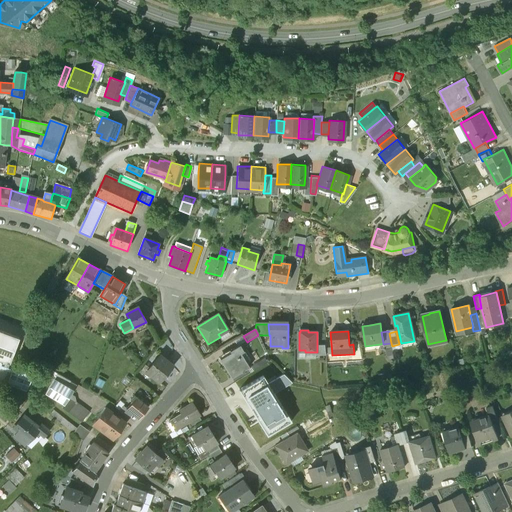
[(0,380),(3,382),(10,364),(18,340),(0,333),(0,380)]
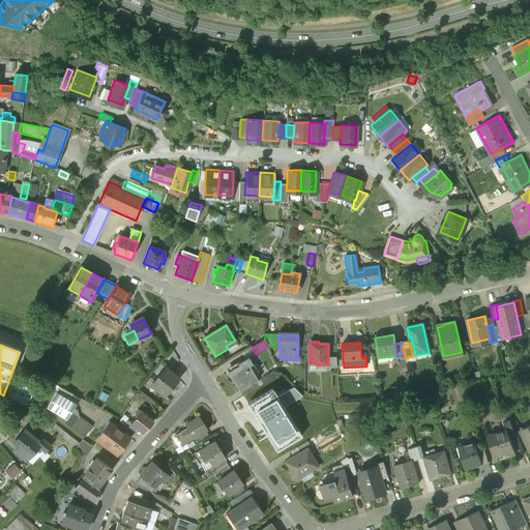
[(405,355),(396,356),(396,355),(393,356),(394,362),(394,363),(406,361),(406,358),(405,355)]
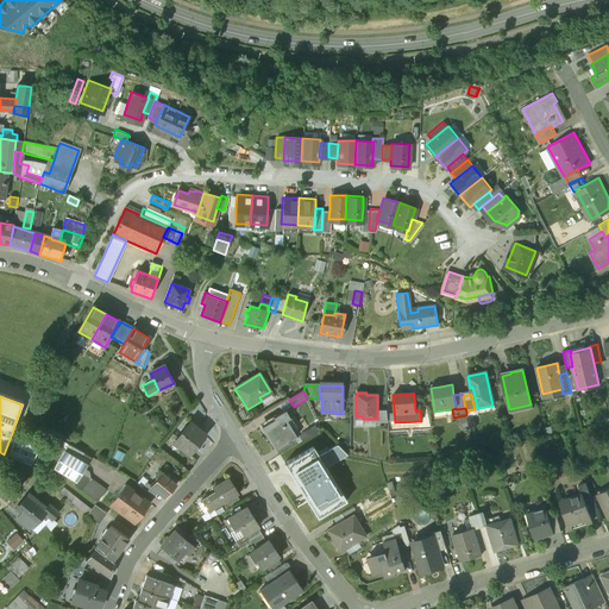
[(286,410),(272,419),(274,420),(262,427),(268,437),(269,435),(271,439),(277,446),(287,441),(287,443),(296,438),(287,421),(290,419),(286,410)]
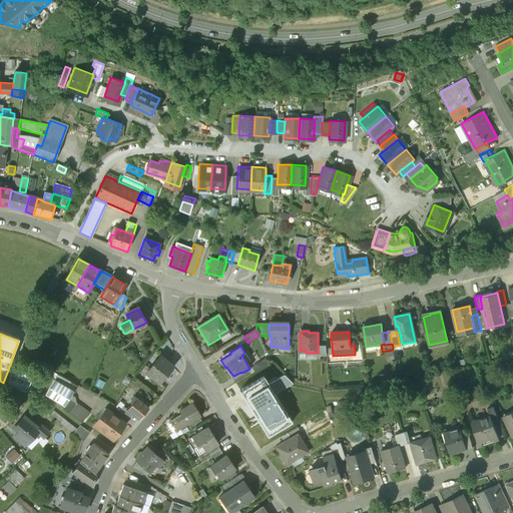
[(326,347),(318,347),(318,353),(317,358),(327,358),(326,347)]
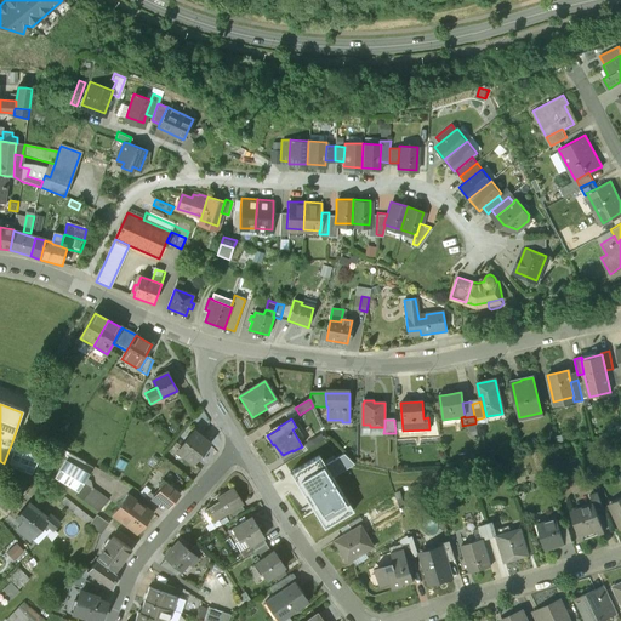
[(194,432),(177,453),(193,465),(210,445),(194,432)]
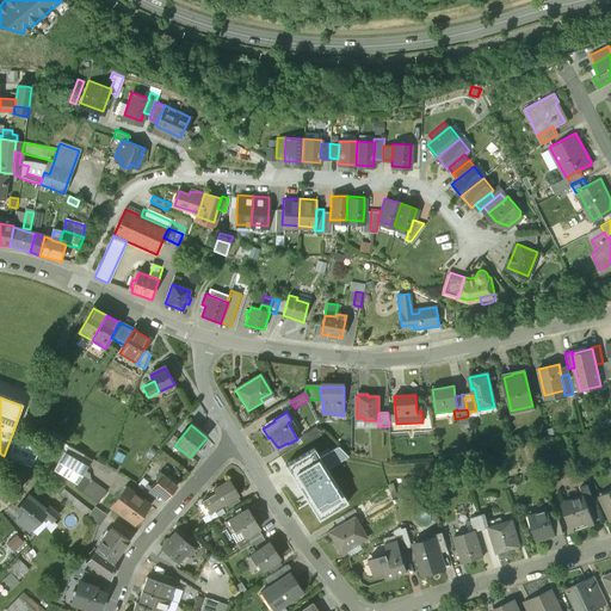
[(316,429),(301,437),(304,443),(320,434),(316,429)]
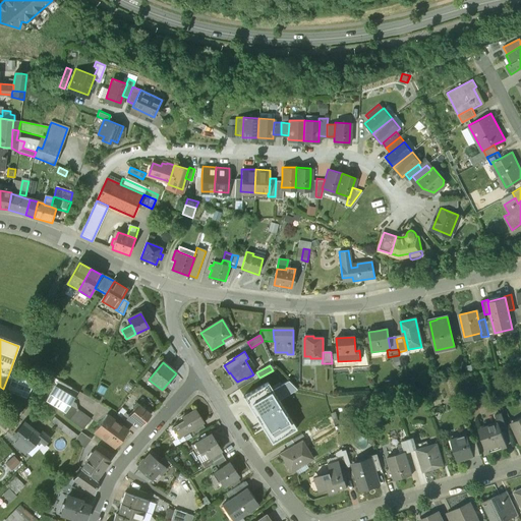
[(65,385),(52,378),(49,384),(55,388),(55,387),(61,391),(65,385)]
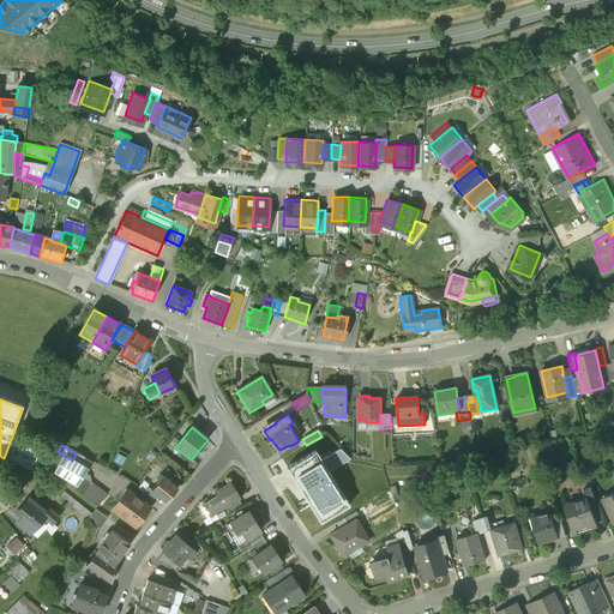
[(341,450),(321,462),(329,474),(351,461),(341,450)]
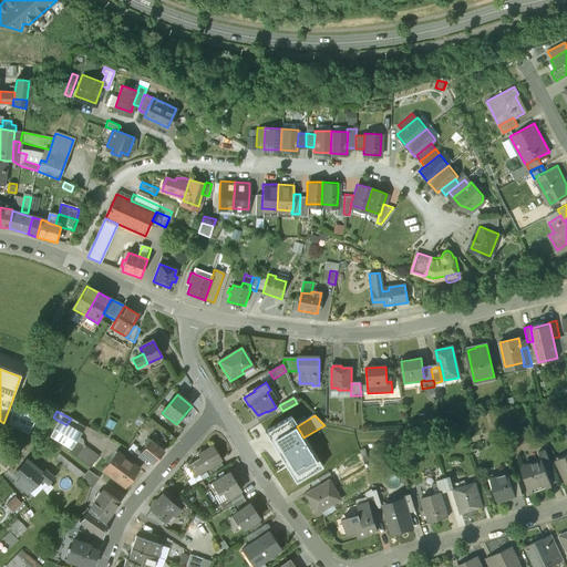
[(295,483),(321,467),(303,437),(297,426),(291,418),(265,433),(295,483)]
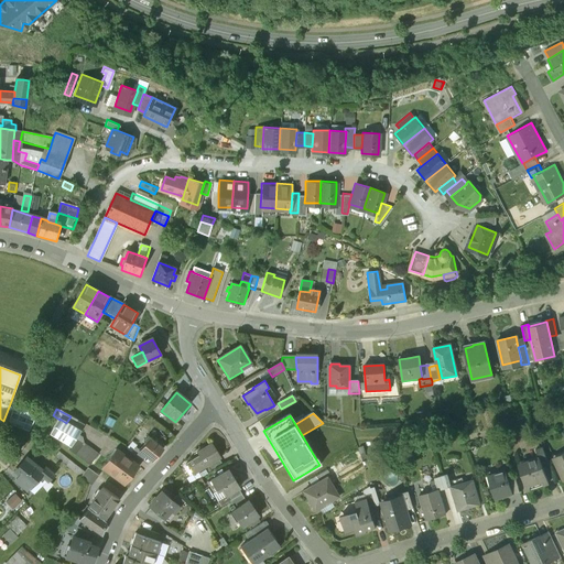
[(66,423),(60,419),(60,420),(51,434),(72,446),(75,440),(76,438),(80,431),(66,423)]
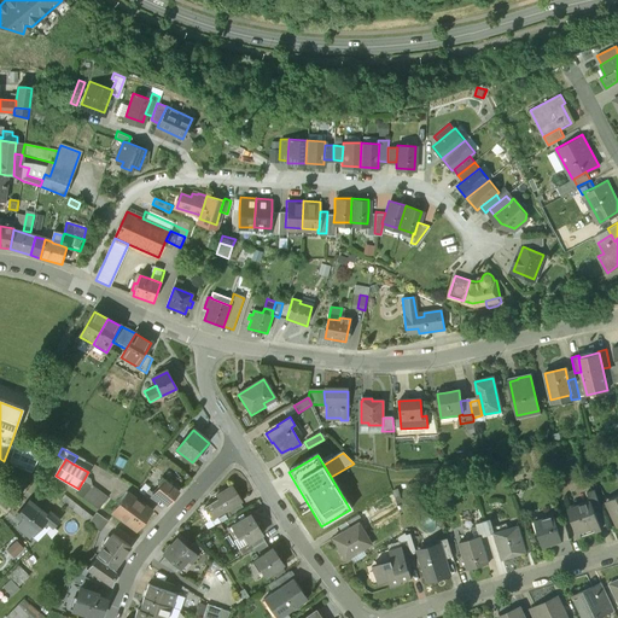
[(179,491),(162,478),(157,484),(159,485),(152,494),(168,506),(179,491)]
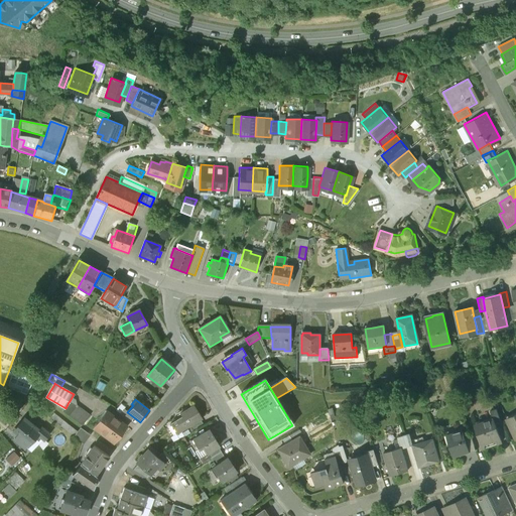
[(90,416),(70,401),(69,402),(66,408),(62,412),(83,426),(90,416)]
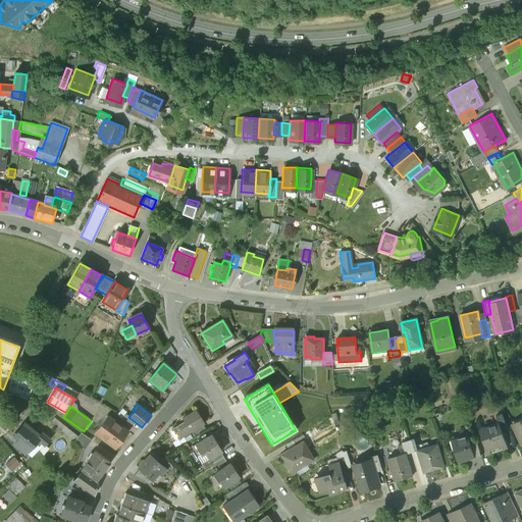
[(196,411),(183,420),(185,423),(172,430),(178,441),(192,432),(203,426),(205,425),(196,411)]
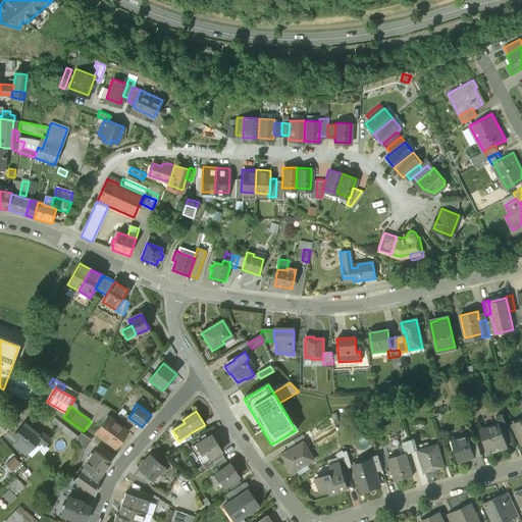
[(138,432),(142,427),(128,417),(124,414),(120,419),(138,432)]
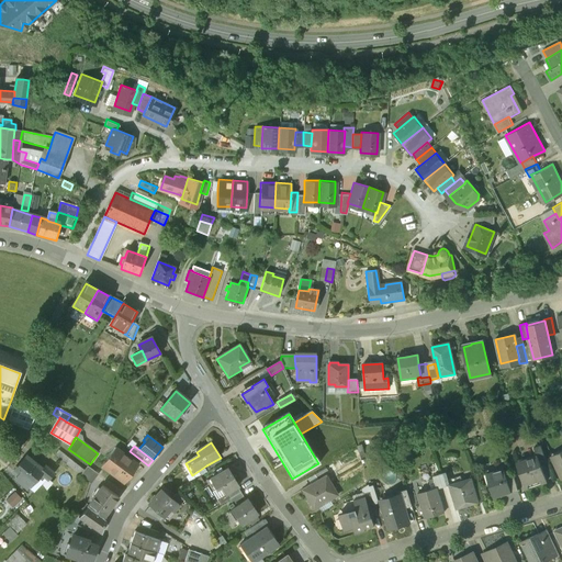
[(540,446),(534,449),(537,458),(539,462),(546,460),(540,446)]
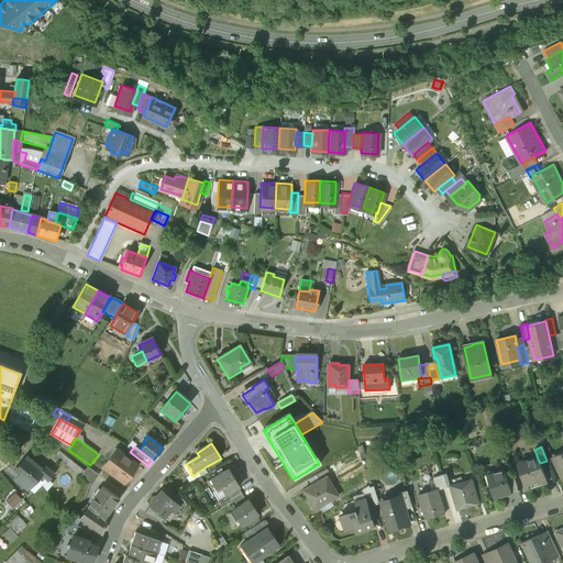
[(139,465),(116,449),(102,467),(124,484),(139,465)]
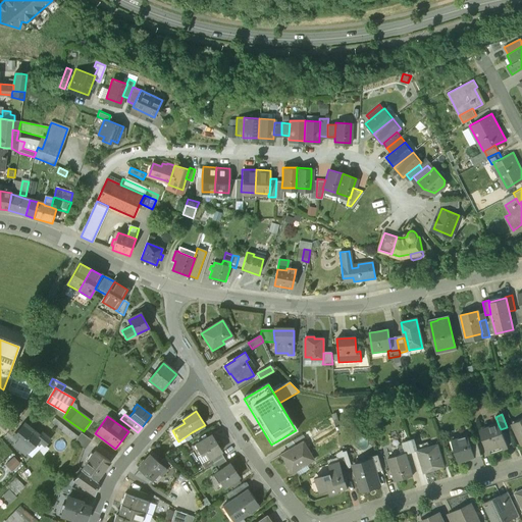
[(521,420),(512,425),(521,446),(521,445),(521,420)]
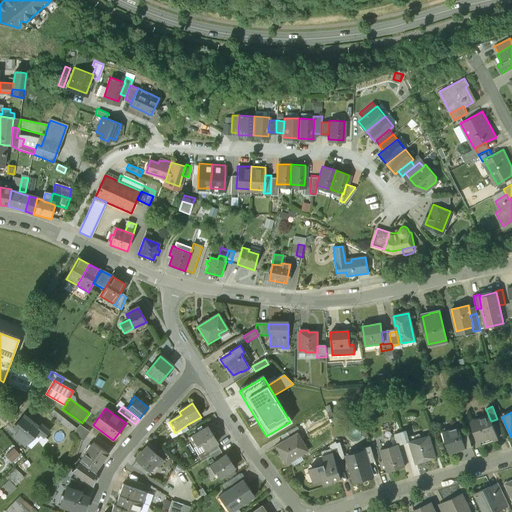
[(33,415),(28,420),(38,428),(41,425),(42,423),(33,415)]
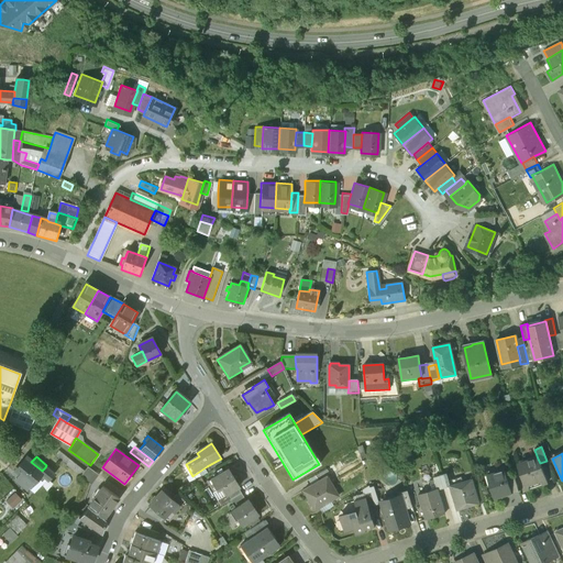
[(26,459),(14,473),(19,477),(29,486),(30,486),(40,475),(42,472),(42,471),(31,462),(26,459)]
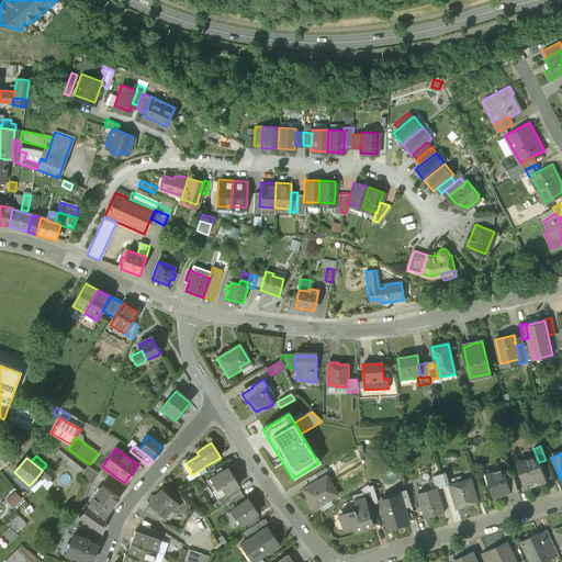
[(537,458),(518,464),(521,473),(519,473),(525,490),(546,482),(539,462),(537,458)]
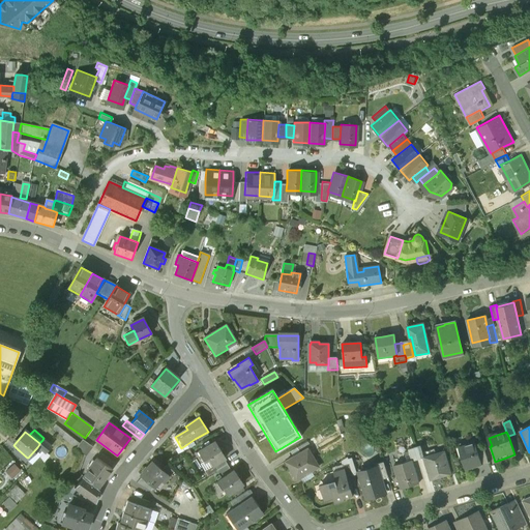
[(206,433),(195,439),(198,444),(209,438),(206,433)]
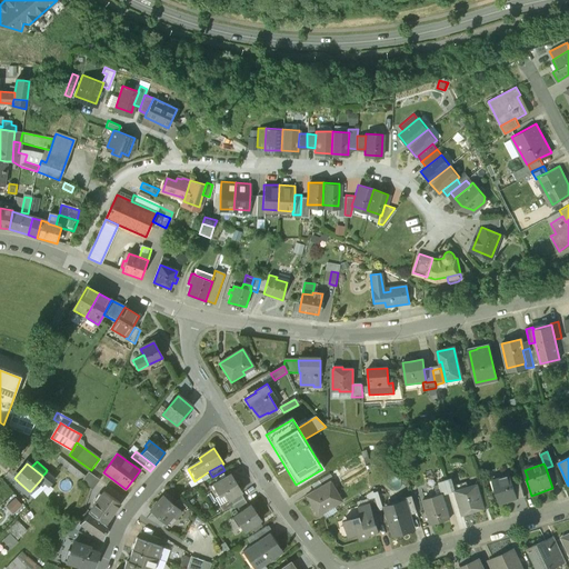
[(55,480),(46,472),(42,476),(42,477),(40,480),(49,487),(55,480)]
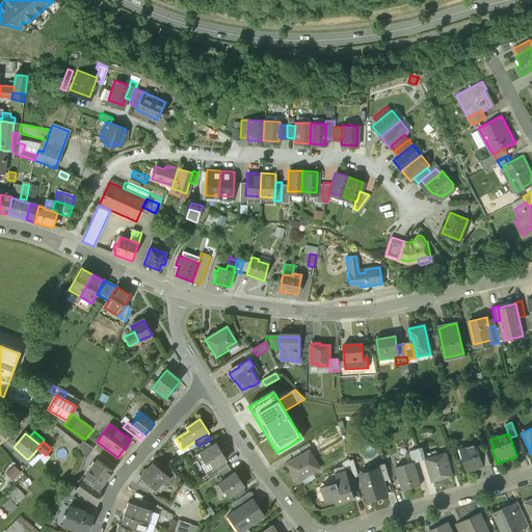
[(94,450),(83,442),(77,451),(86,459),(94,450)]
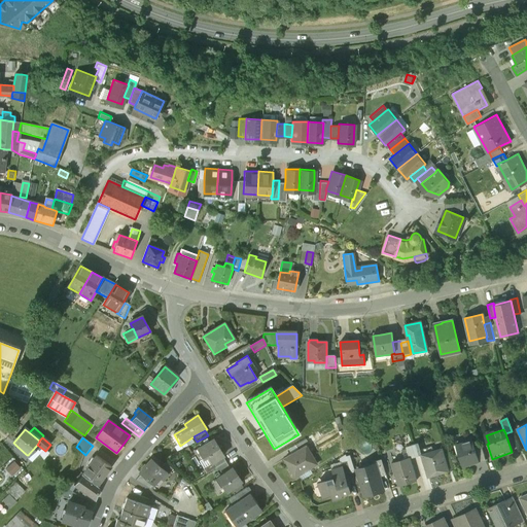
[(306,440),(295,446),(299,452),(306,448),(309,445),(306,440)]
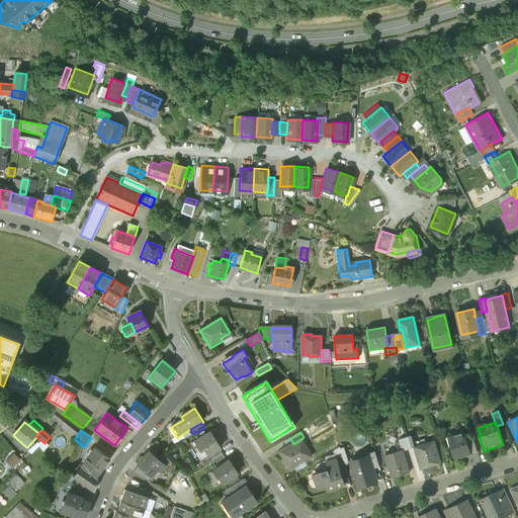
[(221,449),(210,433),(191,444),(196,454),(203,450),(207,457),(208,456),(219,450),(221,449)]
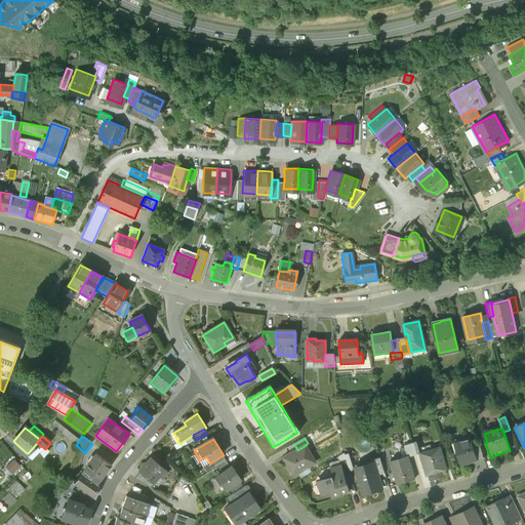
[(470,439),(454,444),(460,466),(467,463),(467,462),(473,460),(476,459),(473,448),(470,439)]
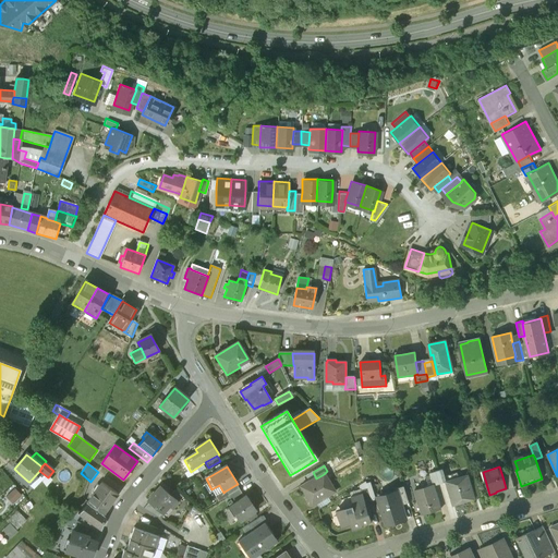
[(443,470),(436,472),(439,485),(446,482),(443,470)]
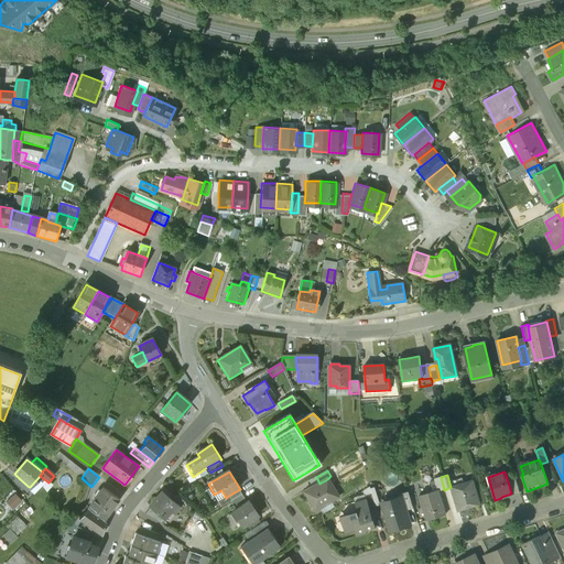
[(441,477),(434,478),(437,490),(438,491),(444,490),(441,477)]
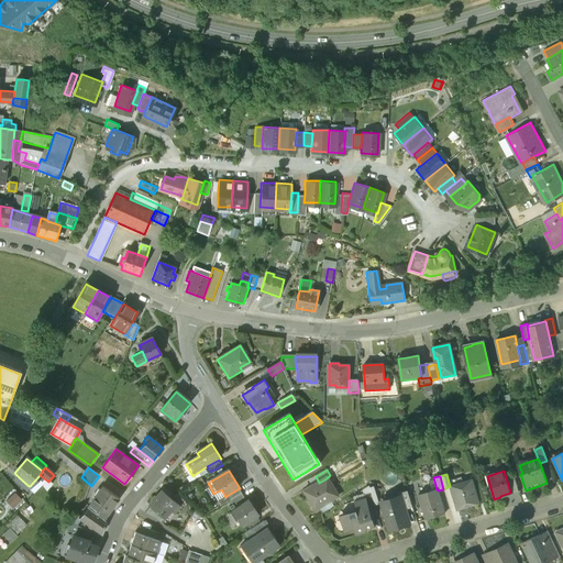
[(29,486),(19,477),(17,479),(26,488),(29,486)]
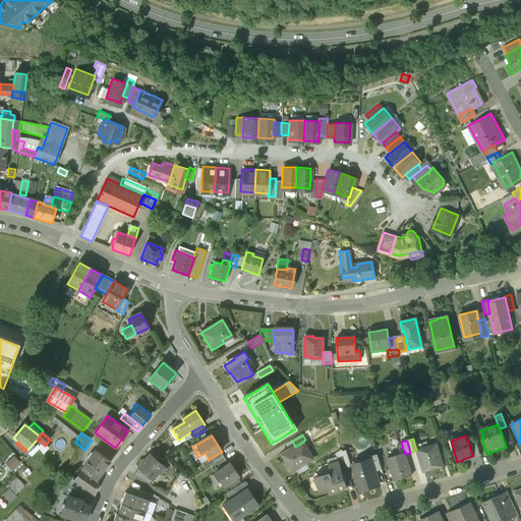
[(295,447),(281,455),(292,472),(312,460),(302,443),(295,447)]
